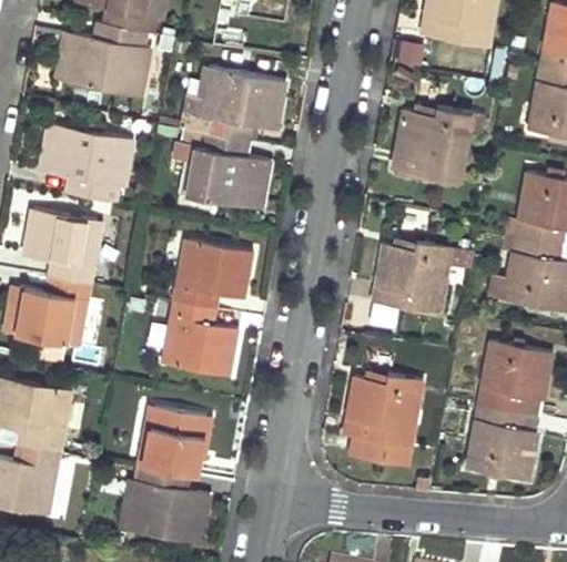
[(148,34),(154,36),(157,20),(163,21),(168,0),(73,0),(73,4),(103,10),(100,26),(111,28),(148,34)]
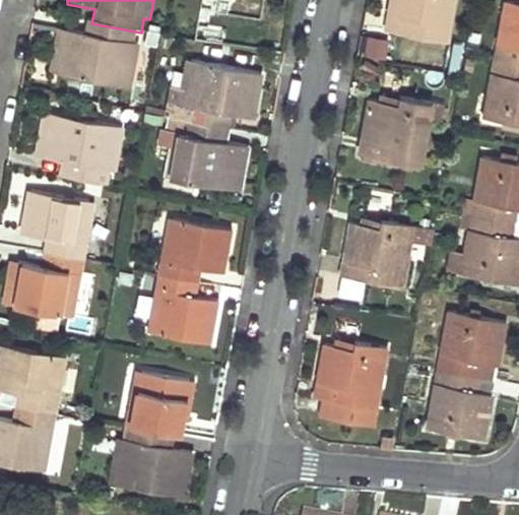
[(383,34),(446,45),(453,0),(389,0),(387,14),(383,34)]
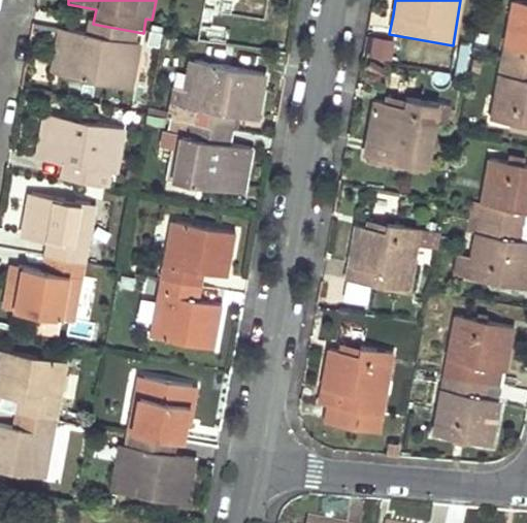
[(526,5),(511,3),(499,61),(526,65),(526,5)]
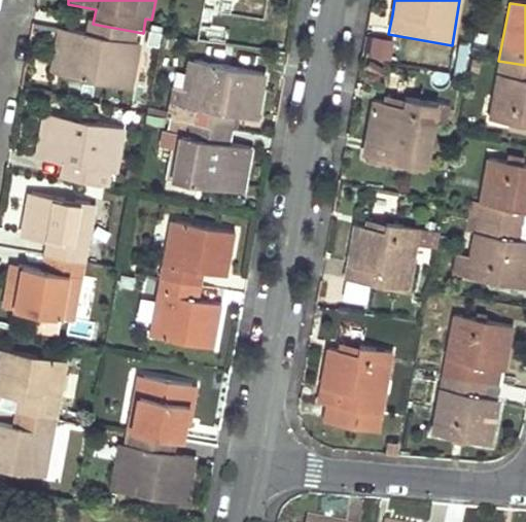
[(94,84),(133,91),(141,46),(135,45),(137,32),(103,26),(93,24),(86,23),(84,36),(57,31),(57,36),(49,76),(94,84)]
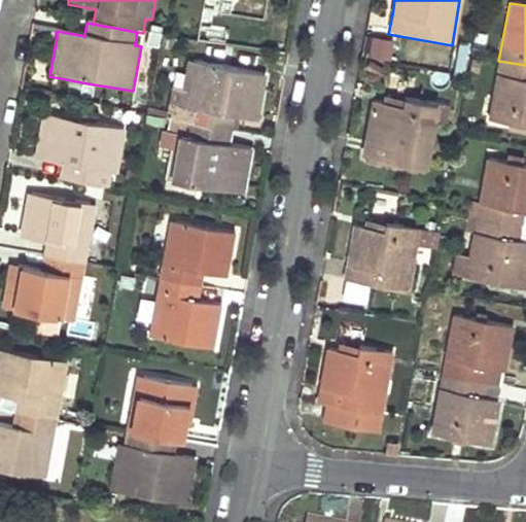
[(161,36),(148,34),(146,48),(158,50),(161,36)]
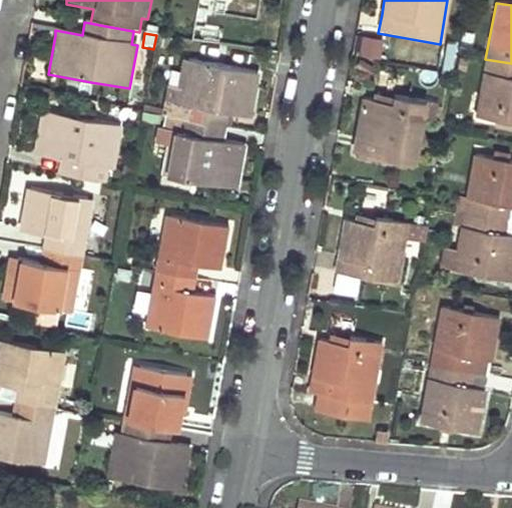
[(358,59),(380,63),(384,44),(361,40),(358,59)]
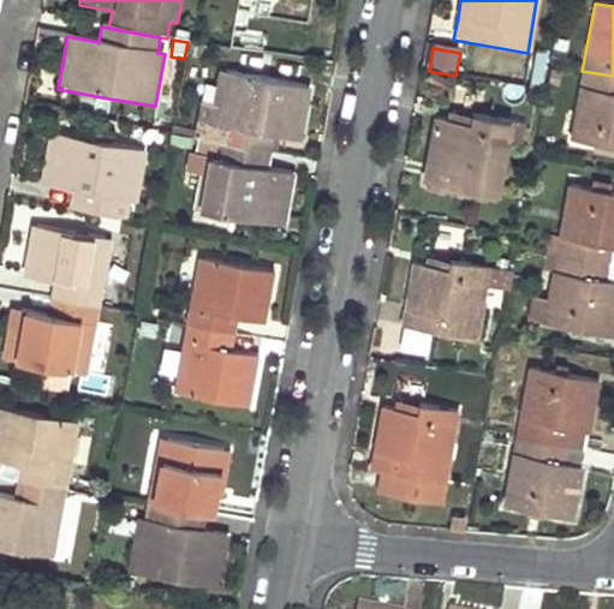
[(568,142),(613,149),(613,76),(582,71),(568,142)]
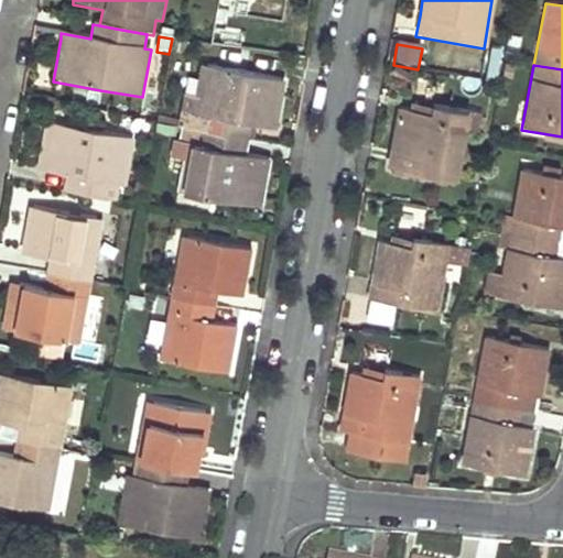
[(209,68),(202,66),(193,116),(199,118),(209,68)]
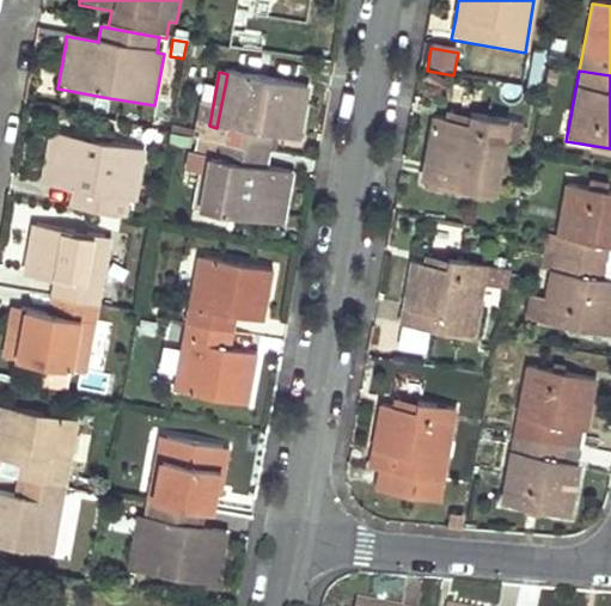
[(209,126),(206,141),(214,144),(256,151),(260,135),(272,138),(297,142),(307,90),(227,74),(217,128),(209,126)]
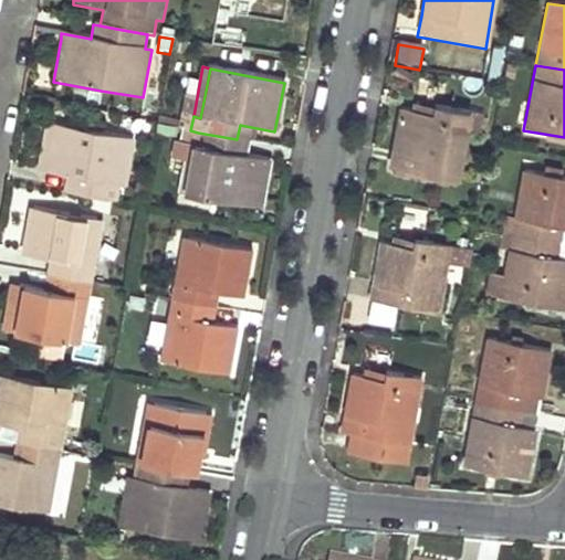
[(388,169),(456,181),(468,114),(431,107),(430,115),(399,109),(393,146),(388,169)]
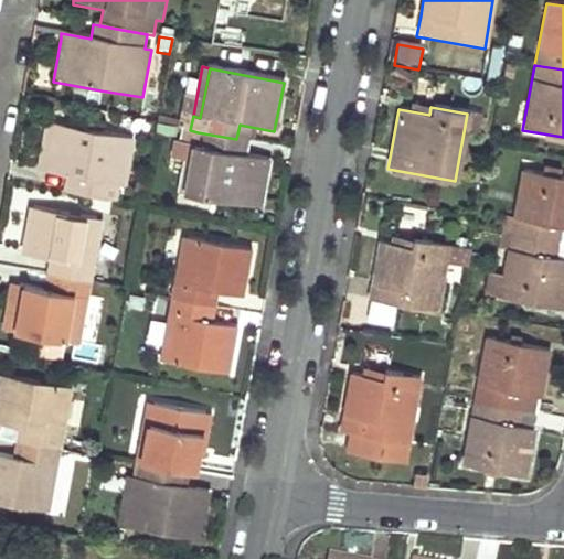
[(63,193),(116,203),(119,187),(126,189),(135,140),(93,132),(44,124),(35,172),(65,178),(63,193)]
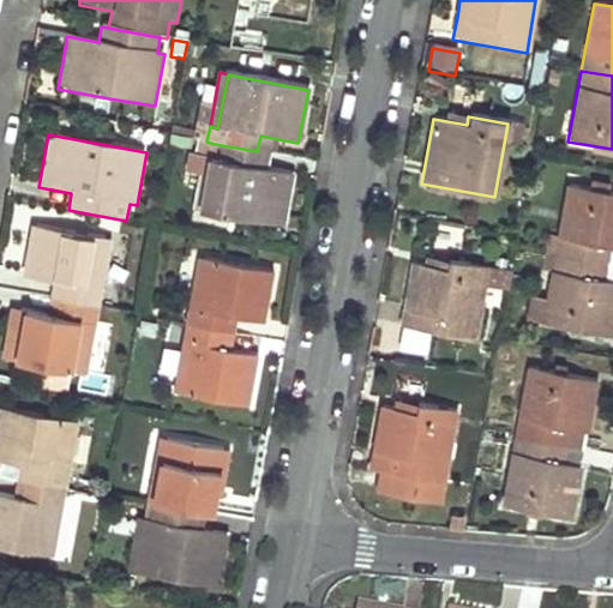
[(272,138),(260,136),(257,151),(270,154),(272,138)]
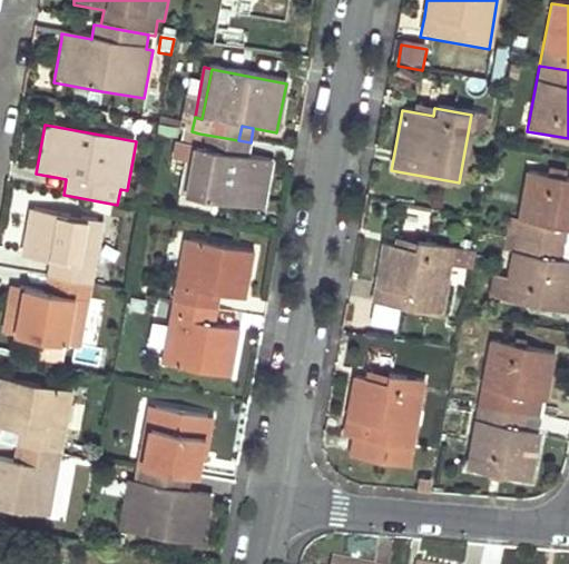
[(187,198),(262,211),(271,162),(247,158),(236,156),(238,140),(199,134),(196,149),(187,198)]
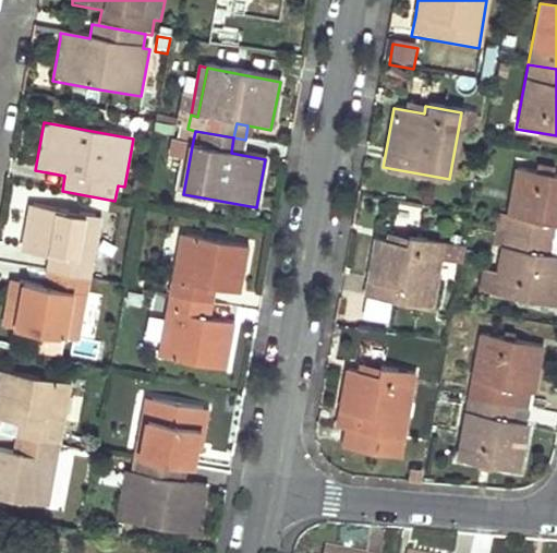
[(245,140),(233,137),(231,153),(242,155),(245,140)]
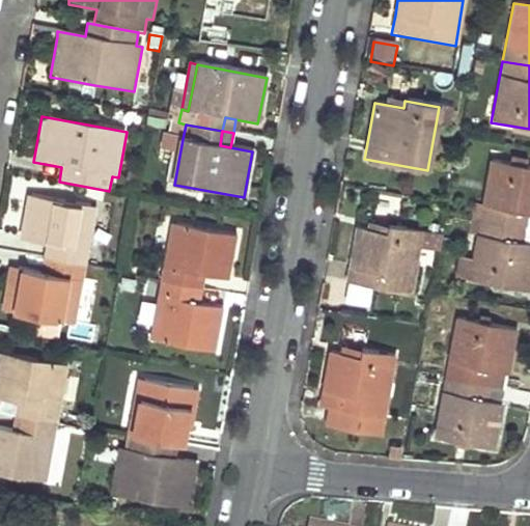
[(183,139),(175,138),(167,183),(174,185),(183,139)]
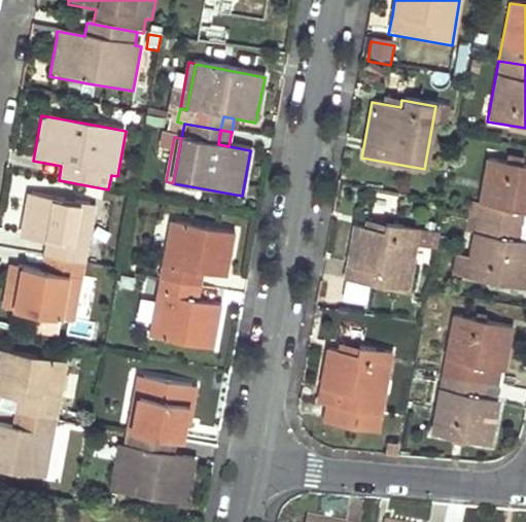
[(478,205),(476,220),(519,228),(521,213),(525,214),(525,167),(486,160),(478,205)]
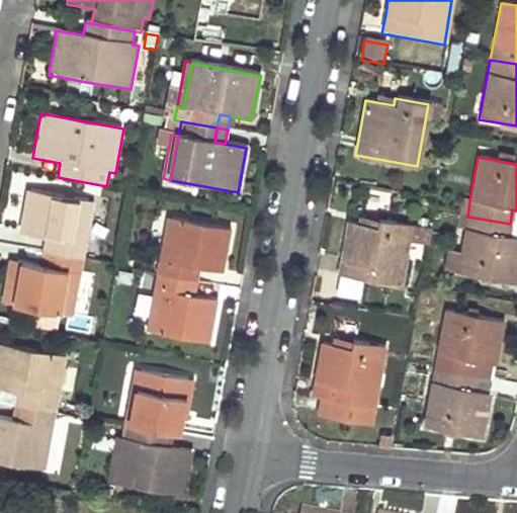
[(45,240),(41,254),(84,262),(86,246),(94,204),(80,201),(51,196),(26,191),(18,235),(42,240),(45,240)]
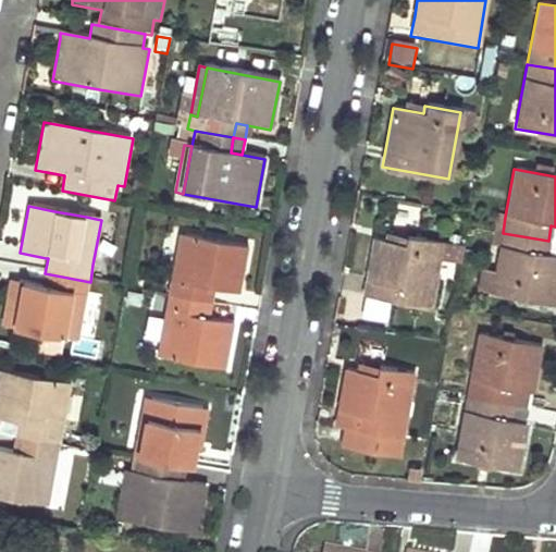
[(505,217),(495,216),(492,231),(503,233),(505,217)]
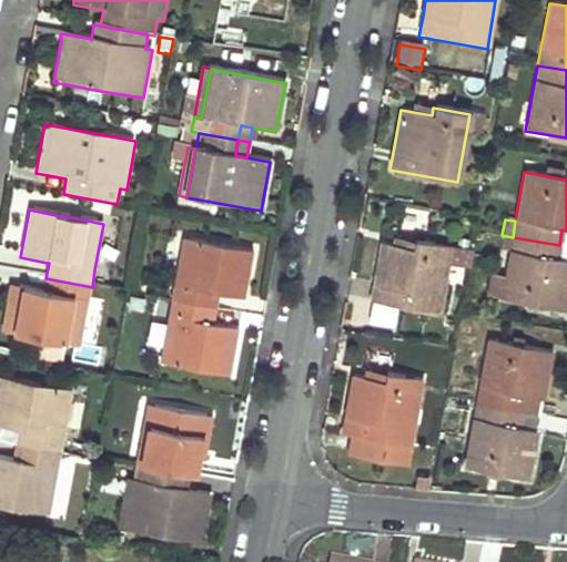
[(500,302),(564,313),(566,295),(566,262),(556,261),(559,245),(513,237),(500,302)]
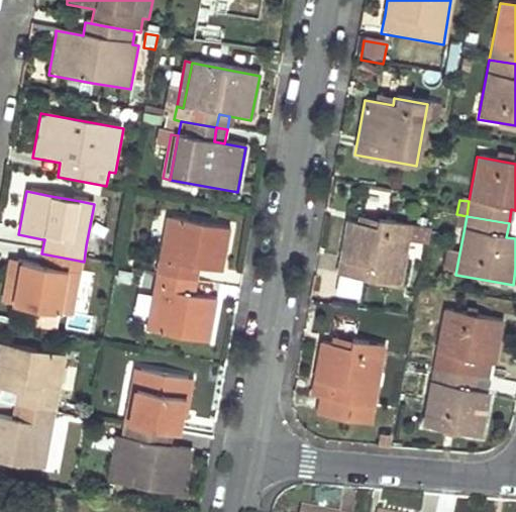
[(172,220),(165,218),(157,262),(164,263),(172,220)]
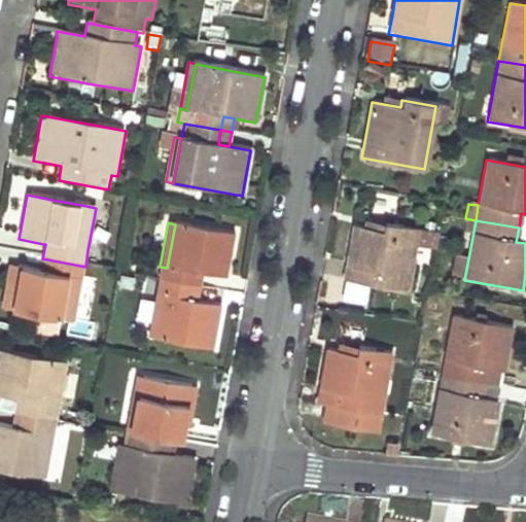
[(160,267),(159,278),(191,284),(194,273),(202,274),(225,278),(234,235),(175,224),(167,268),(160,267)]
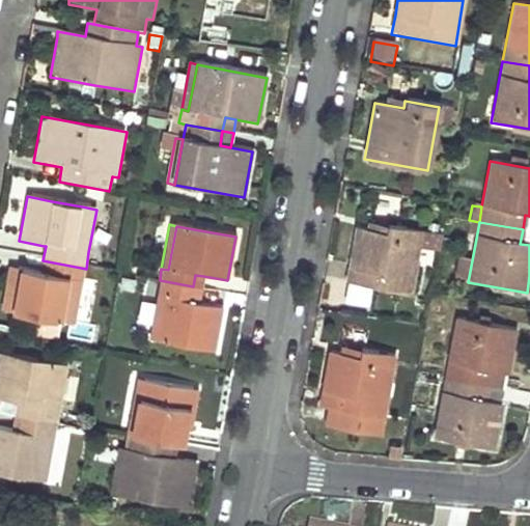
[(345,284),(409,296),(420,232),(387,226),(386,236),(356,229),(351,259),(345,284)]
